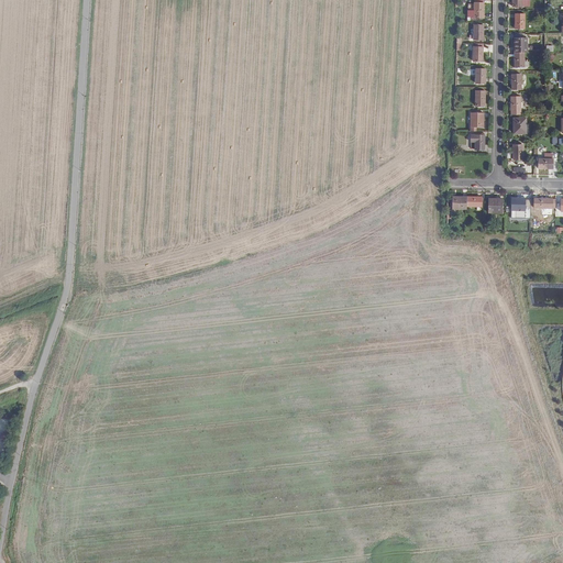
[(484,18),(484,3),(474,3),(474,11),(474,18),(484,18)]
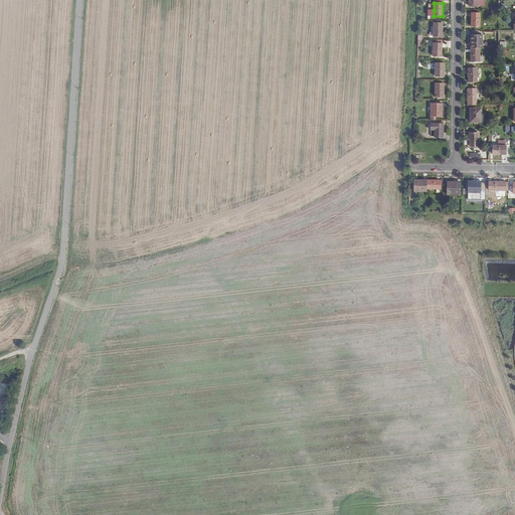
[(481,26),(481,12),(472,13),(472,26),(481,26)]
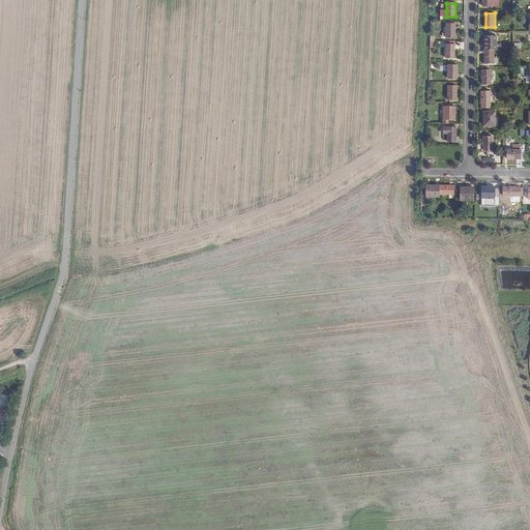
[(454,37),(455,24),(446,24),(446,37),(454,37)]
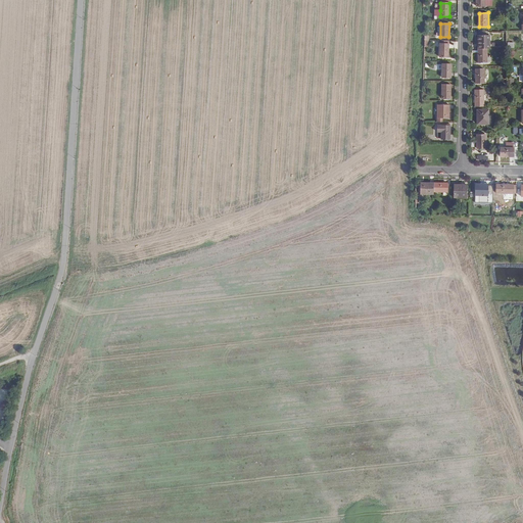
[(478,48),(487,48),(489,48),(489,35),(478,36),(478,48)]
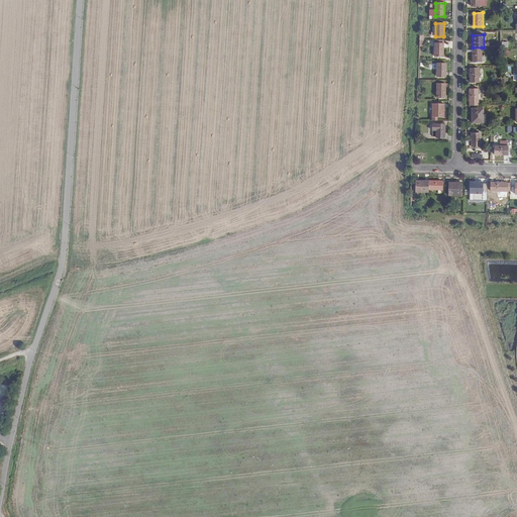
[(443,57),(443,40),(435,40),(434,57),(443,57)]
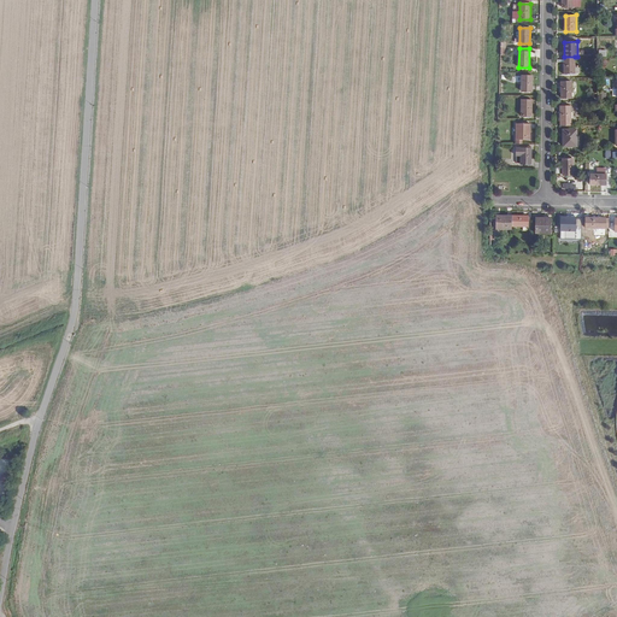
[(575,74),(575,57),(564,57),(564,74),(575,74)]
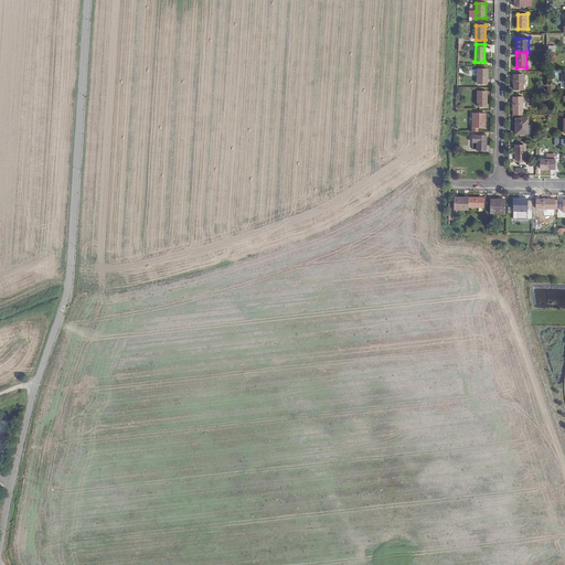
[(487,85),(487,70),(477,70),(477,85),(487,85)]
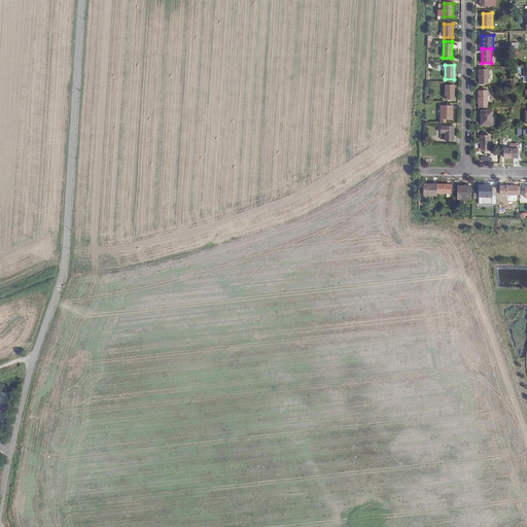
[(488,83),(488,69),(479,69),(479,83),(488,83)]
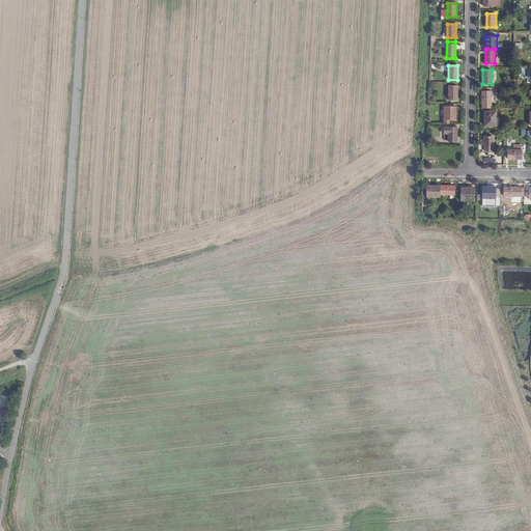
[(457,101),(457,86),(448,86),(448,101),(457,101)]
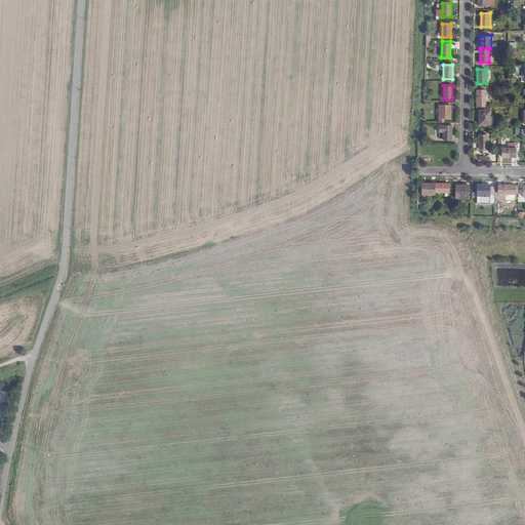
[(486,90),(477,90),(477,107),(485,107),(486,90)]
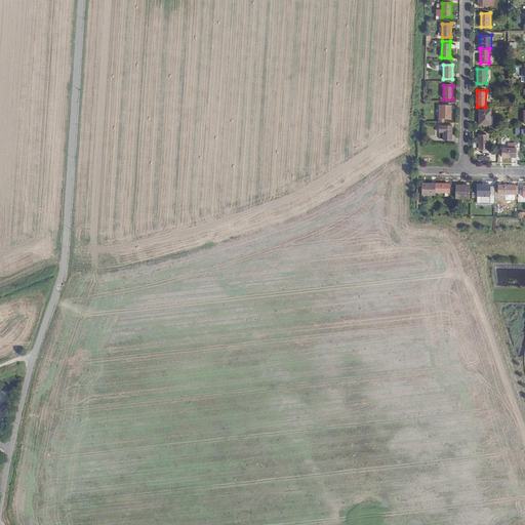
[(452,107),(440,106),(440,123),(445,123),(445,120),(451,120),(452,107)]
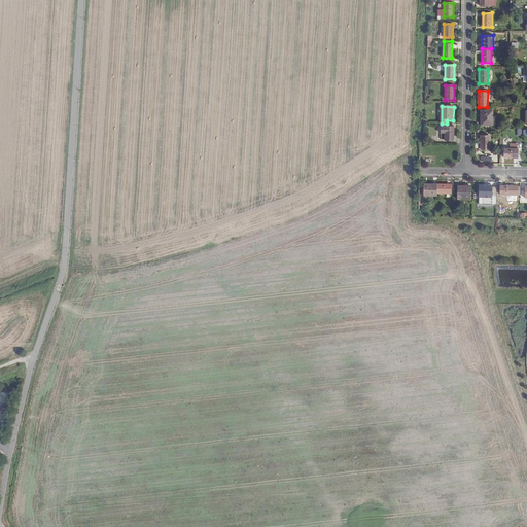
[(493,126),(493,111),(482,111),(482,126),(493,126)]
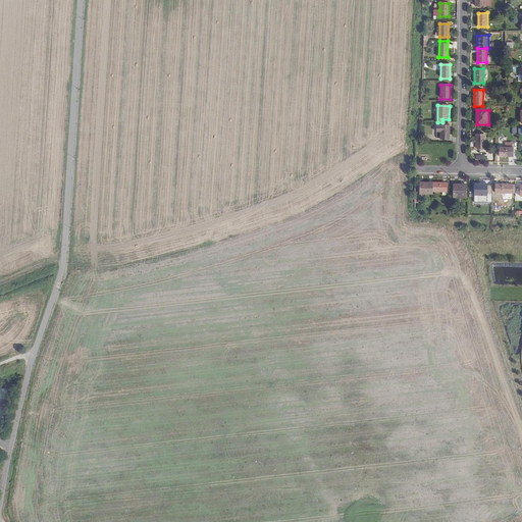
[(449,140),(449,124),(436,124),(436,133),(439,133),(439,139),(439,140),(449,140)]
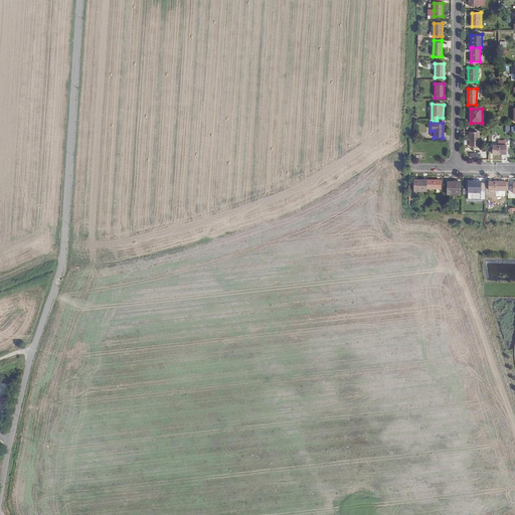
[(479,147),(479,133),(470,133),(470,147),(479,147)]
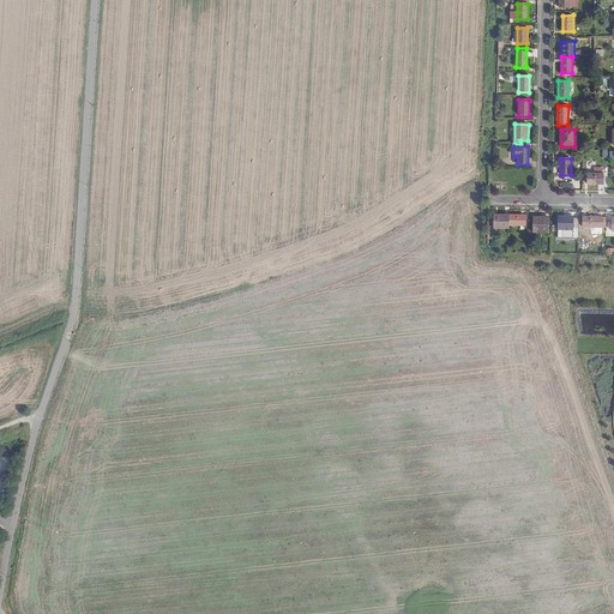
[(595,174),(588,174),(588,184),(603,185),(603,174),(603,168),(595,168),(595,174)]
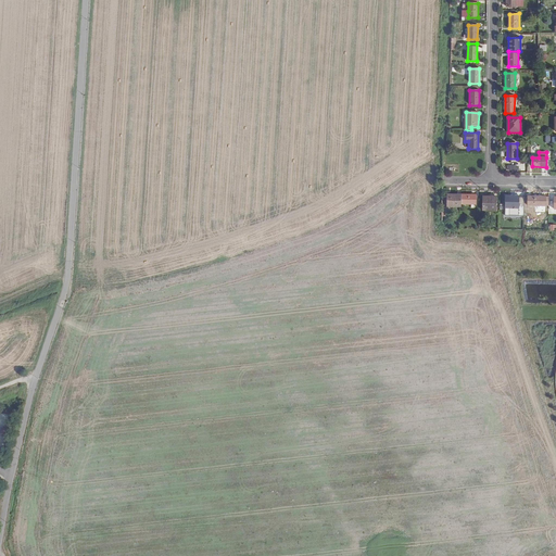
[(447,194),(446,206),(462,206),(462,204),(462,194),(447,194)]
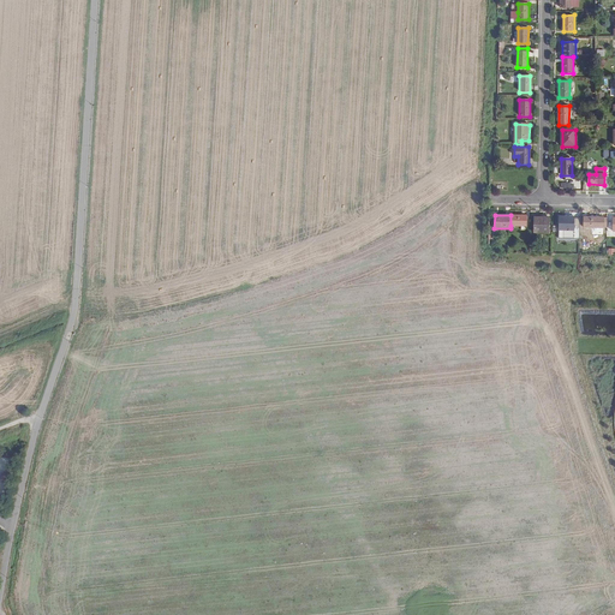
[(526,226),(526,216),(511,215),(511,226),(526,226)]
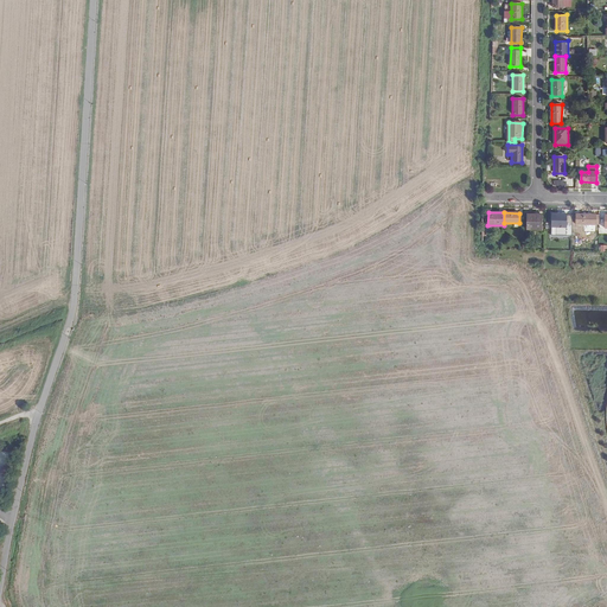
[(568,216),(568,213),(553,213),(551,236),(573,236),(573,216),(568,216)]
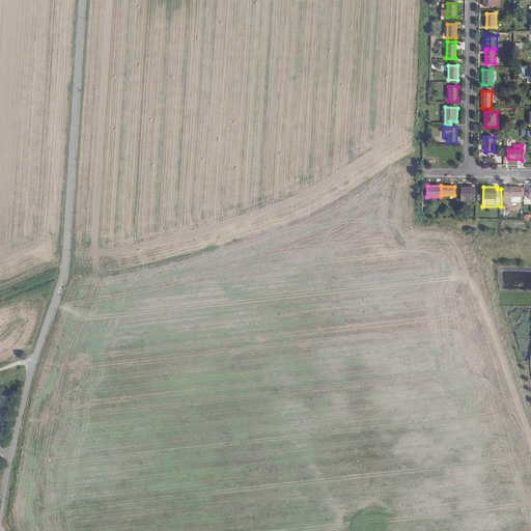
[(474,200),(474,188),(460,188),(460,200),(474,200)]
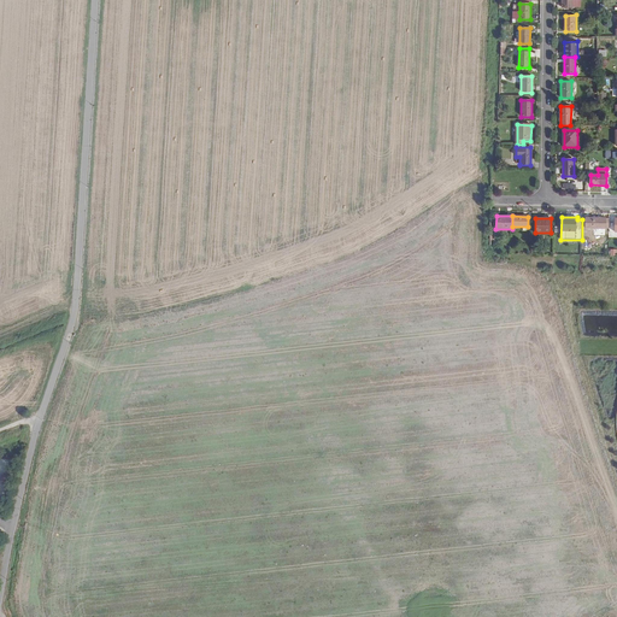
[(606,229),(609,229),(610,219),(606,219),(606,218),(586,218),(586,229),(606,229)]
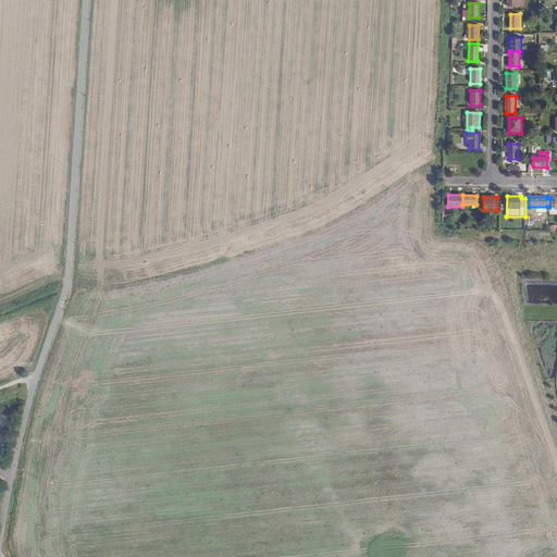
All buildings are outlined.
